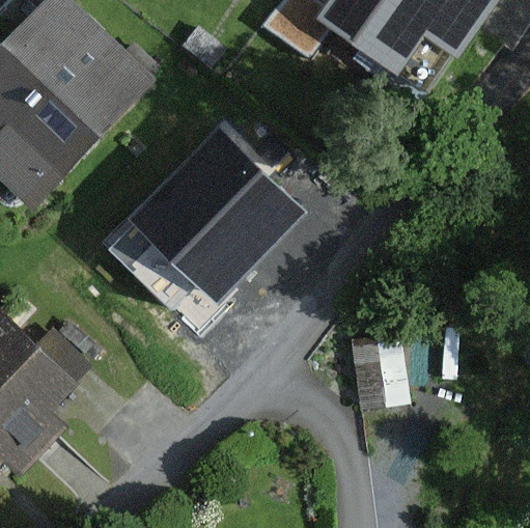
[(127,49),(74,0),(43,0),(0,46),(0,176),(34,209),(157,78),(158,63),(134,40),(127,49)]
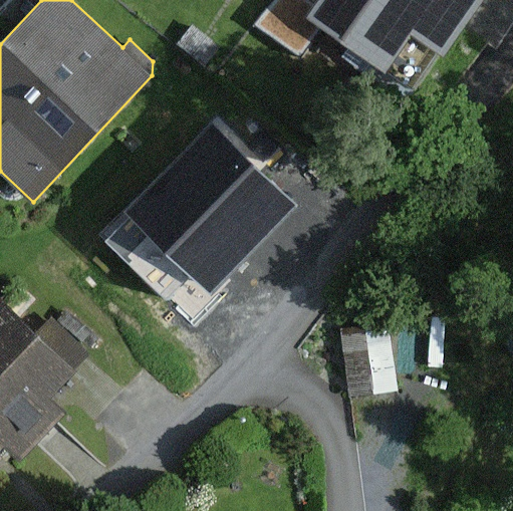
[(316,0),(305,18),(325,32),(313,49),(391,102),(404,83),(419,93),(483,0),(316,0)]
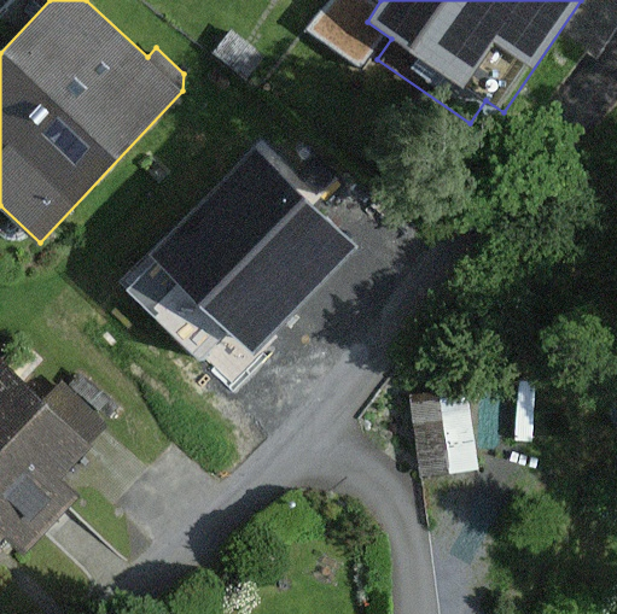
[(263,54),(230,29),(211,52),(245,79),(263,54)]
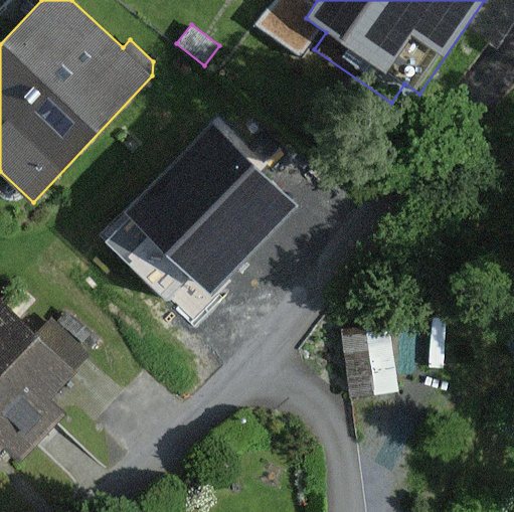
[(0,451),(4,448),(19,462),(65,413),(51,399),(94,356),(51,315),(35,332),(0,298),(0,451)]
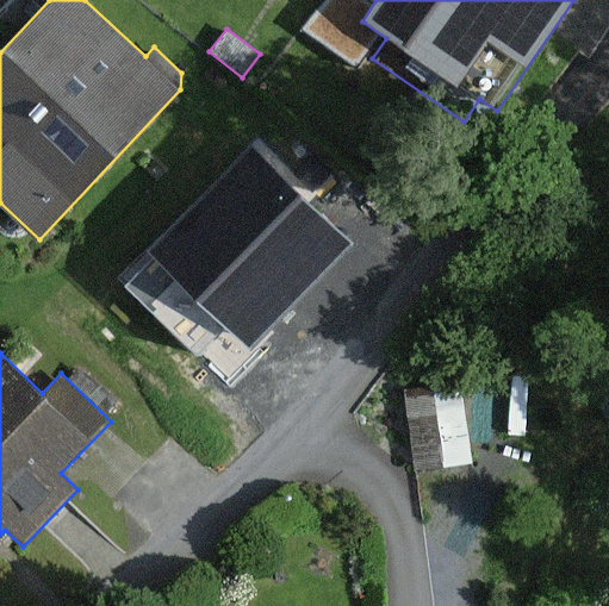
[(461,381),(403,388),(412,470),(471,463),(461,381)]
